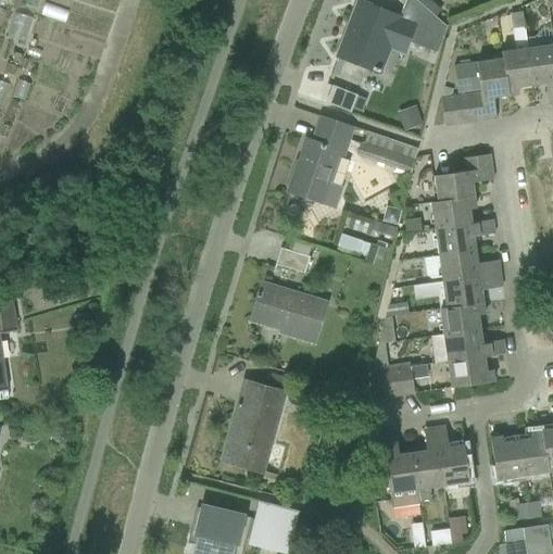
[(438,51),(449,25),(418,0),(405,0),(401,14),(364,0),(361,0),(339,55),(376,70),(386,43),(405,51),(410,40),(438,51)]
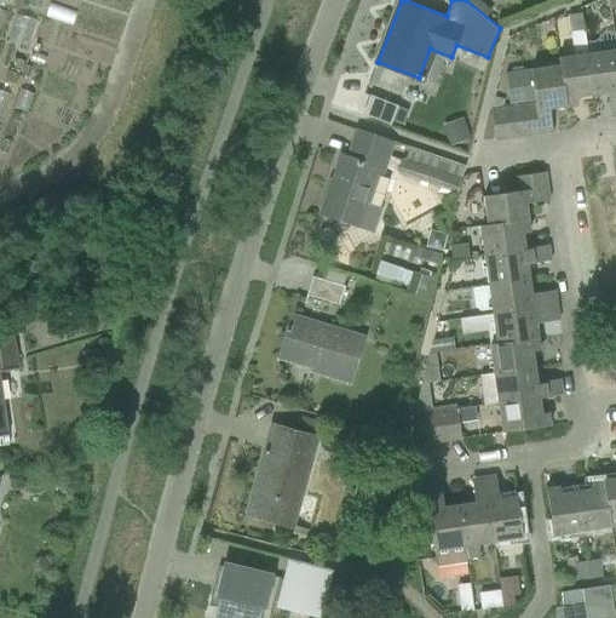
[(570,13),(573,30),(576,52),(588,50),(583,11),(570,13)]
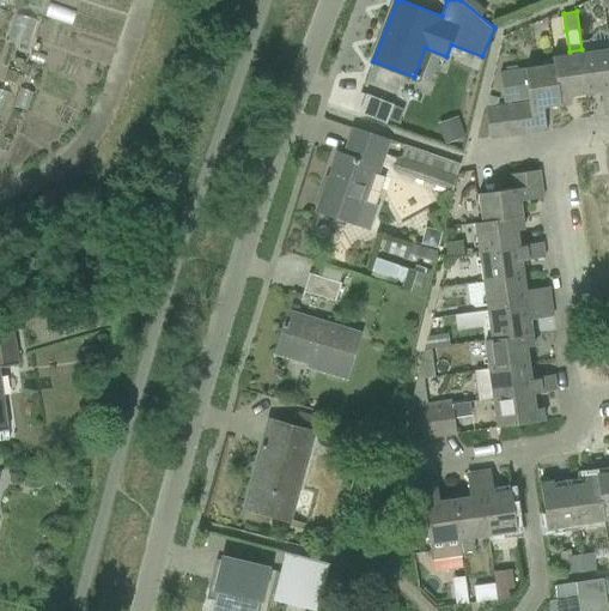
[(608,47),(582,52),(588,92),(602,90),(606,114),(608,113),(608,47)]
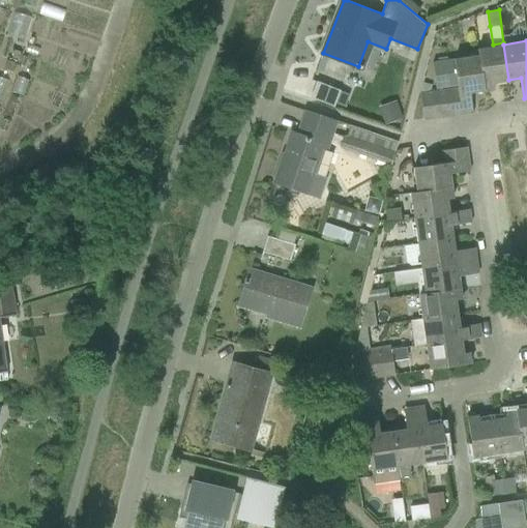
[(480,48),(481,55),(487,89),(496,88),(495,82),(508,80),(503,45),(480,48)]
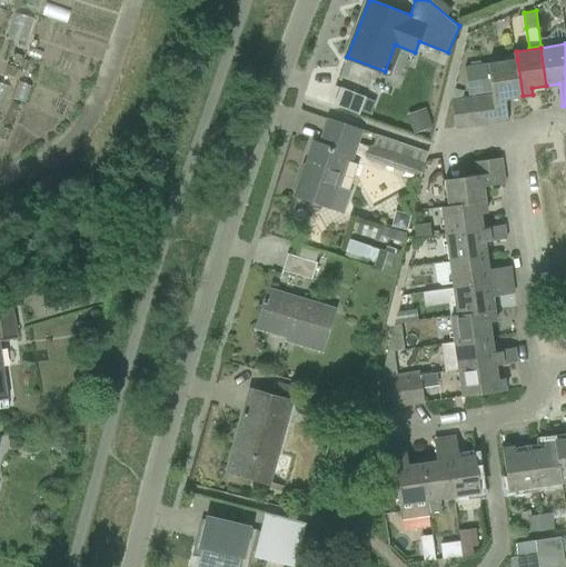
[(18,49),(15,58),(20,60),(23,51),(18,49)]
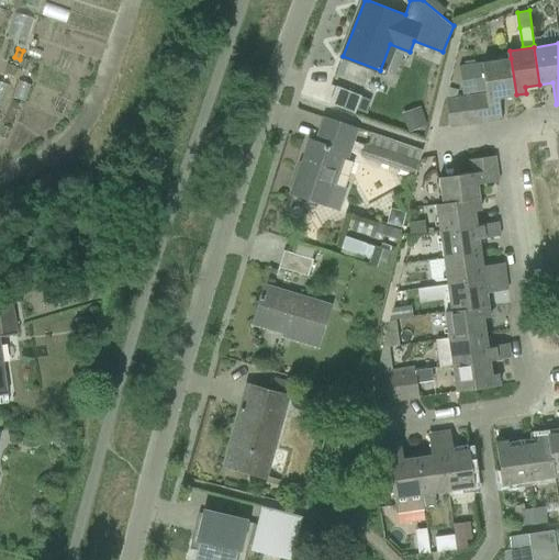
[(474,94),(479,122),(503,119),(501,97),(516,94),(511,58),(461,65),(466,92),(490,88),(490,92),(474,94)]
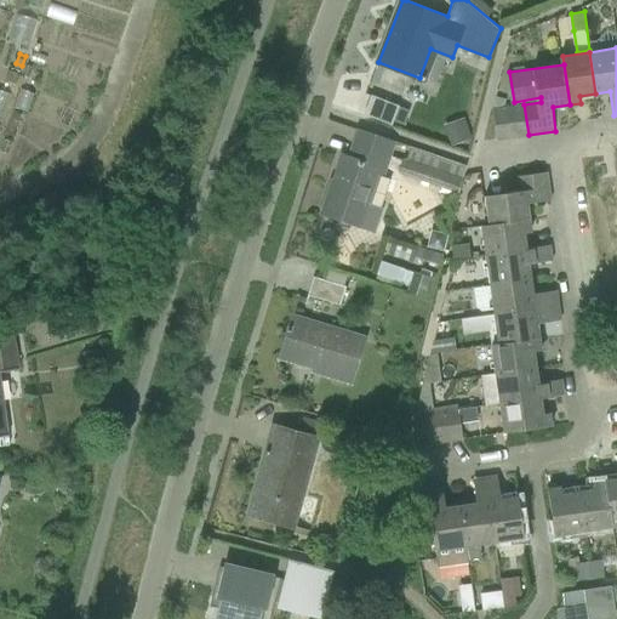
[(11,71),(7,80),(16,84),(20,73),(11,71)]
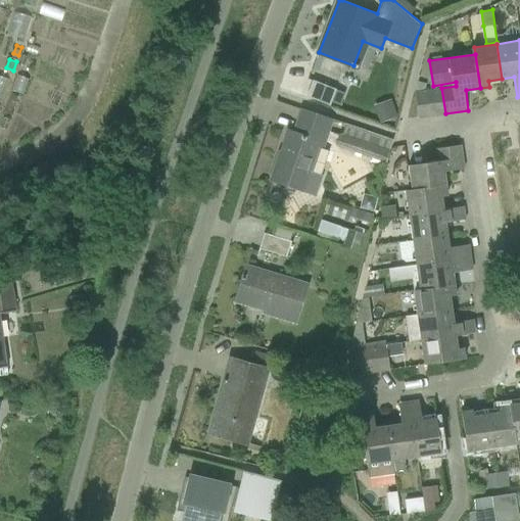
[(419,78),(416,91),(425,90),(428,80),(419,78)]
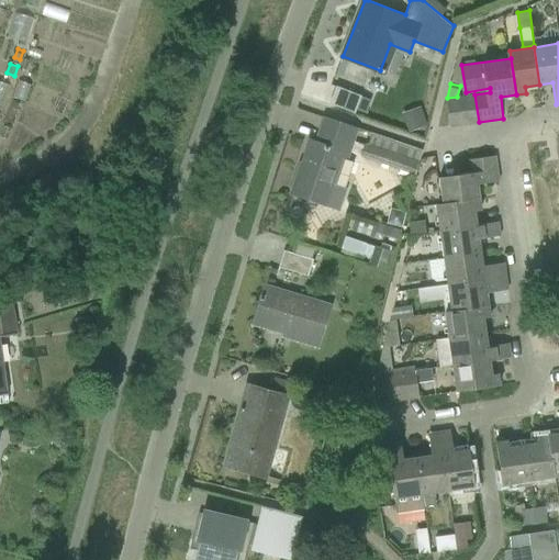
[(362,94),(337,85),(331,102),(356,112),(362,94)]
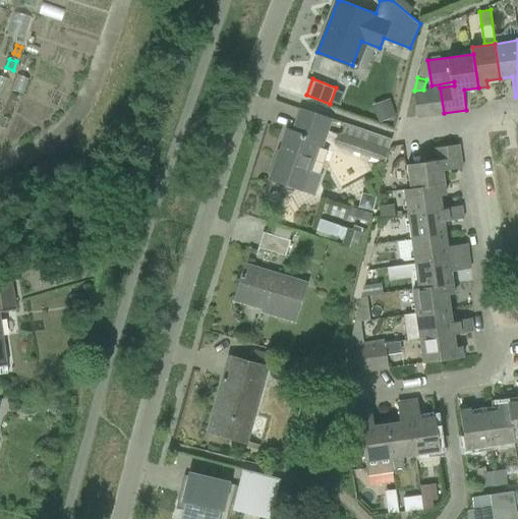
[(432,89),(426,90),(430,115),(444,113),(440,88),(432,89)]
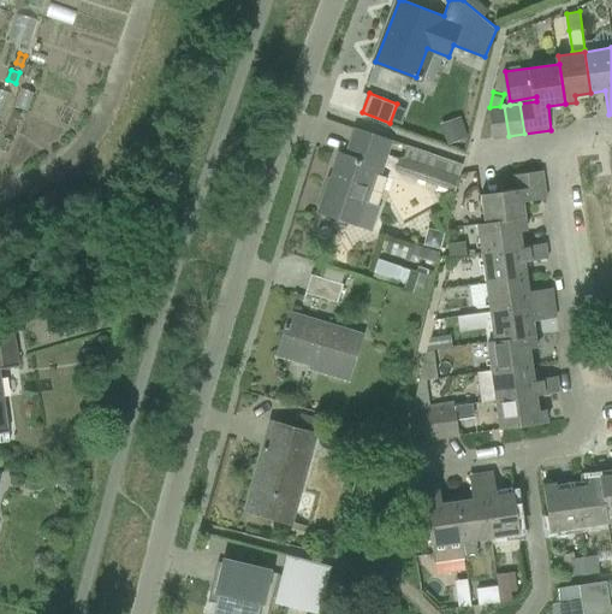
[(500,106),(489,107),(494,139),(509,136),(504,106),(500,106)]
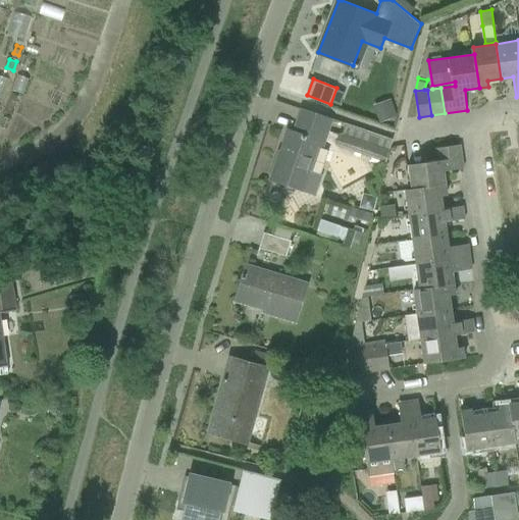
[(376,105),(381,118),(398,112),(393,98),(376,105)]
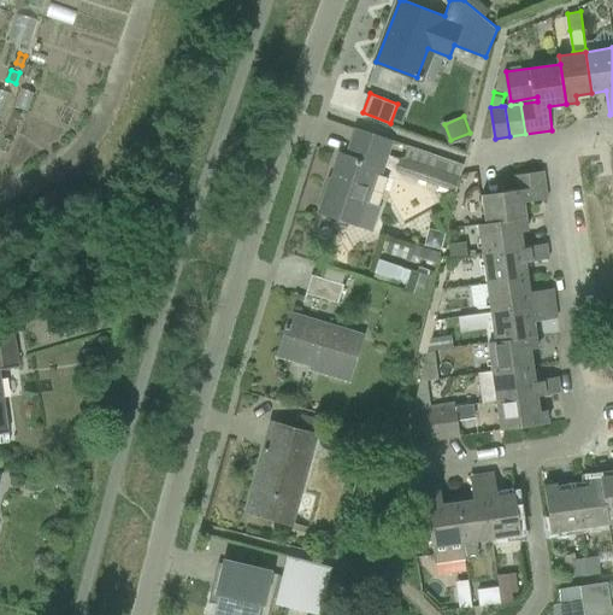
[(323,211),(326,212),(330,218),(337,221),(343,217),(373,228),(381,206),(378,205),(388,176),(376,173),(379,160),(384,163),(387,154),(353,142),(348,156),(342,153),(323,211)]
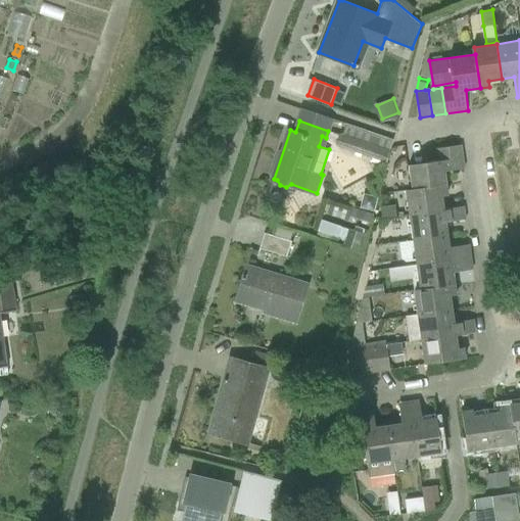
[(344,121),(339,134),(338,134),(335,145),(385,161),(393,138),(344,121)]
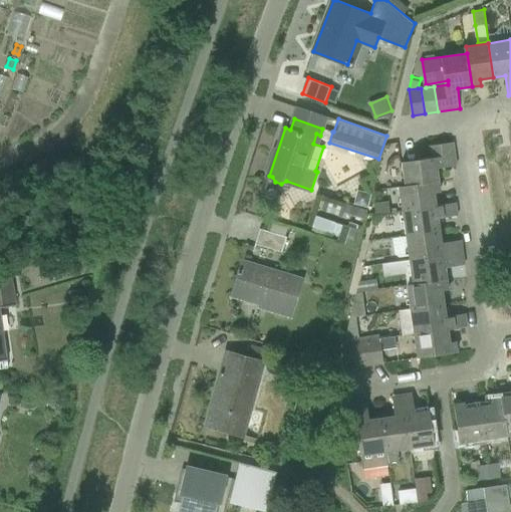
[(403,162),(406,185),(407,187),(440,182),(438,167),(457,165),(454,142),(429,145),(431,158),(403,162)]
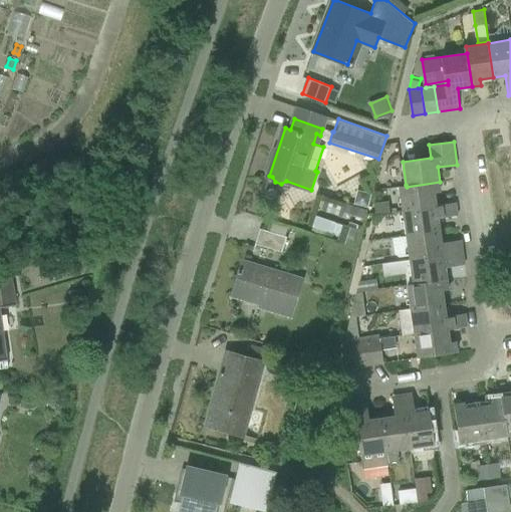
[(400,186),(403,206),(404,210),(437,206),(437,204),(435,192),(441,191),(440,182),(407,187),(406,185),(400,186)]
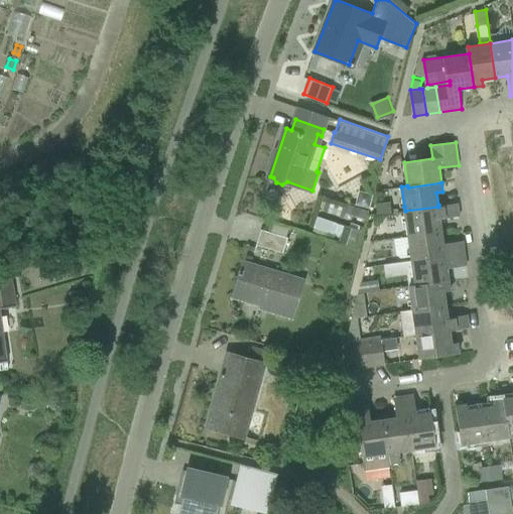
[(344,217),(346,212),(366,219),(369,210),(348,204),(346,208),(328,201),(324,210),(344,217)]
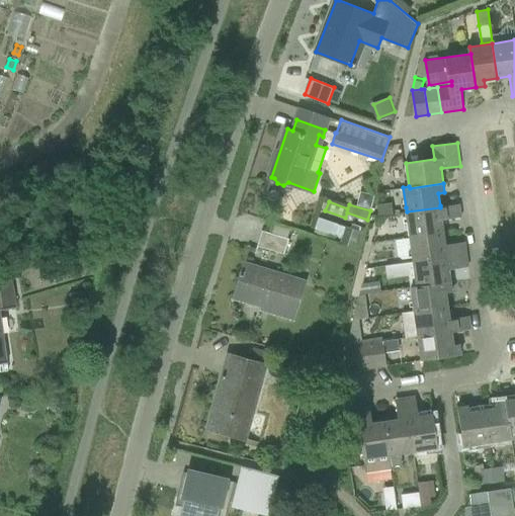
[(440,207),(407,211),(410,236),(443,232),(442,220),(462,217),(460,203),(440,205),(440,207)]
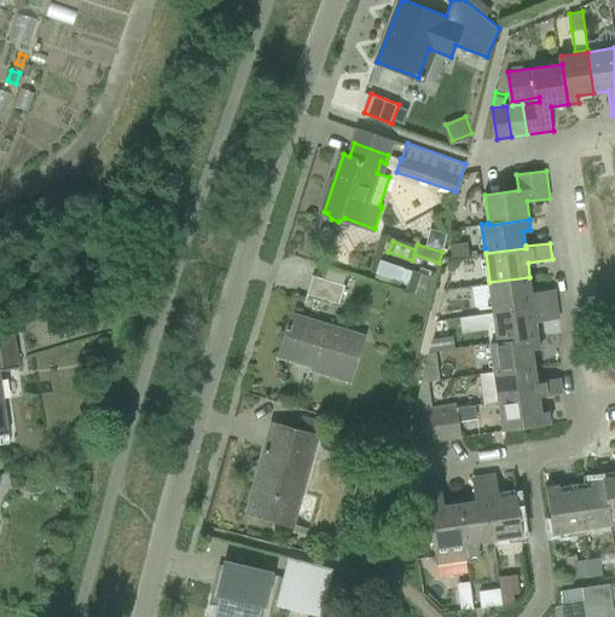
[(451,247),(452,259),(470,257),(468,244),(451,247)]
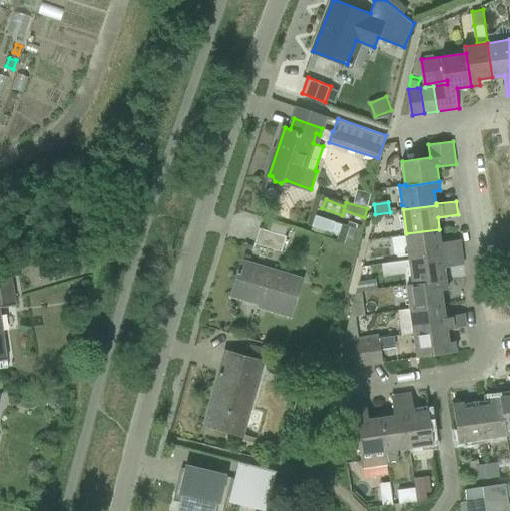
[(343,222),(335,220),(335,221),(316,214),(312,225),(313,225),(312,229),(331,236),(333,231),(339,233),(337,240),(357,246),(362,224),(349,220),(348,224),(343,222)]
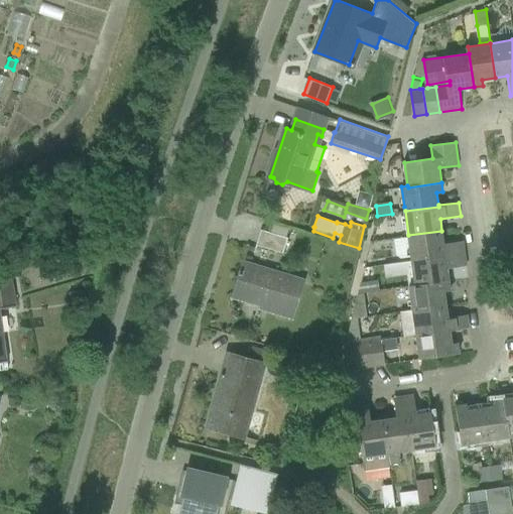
[(283,253),(288,237),(262,229),(257,245),(283,253)]
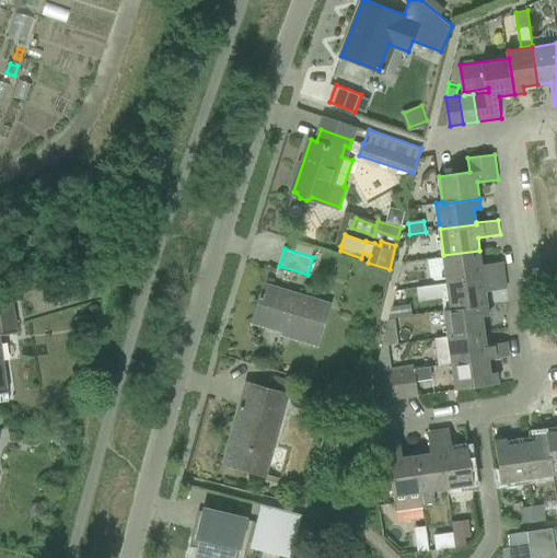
[(479,251),(443,255),(448,282),(506,275),(503,260),(482,264),(479,251)]
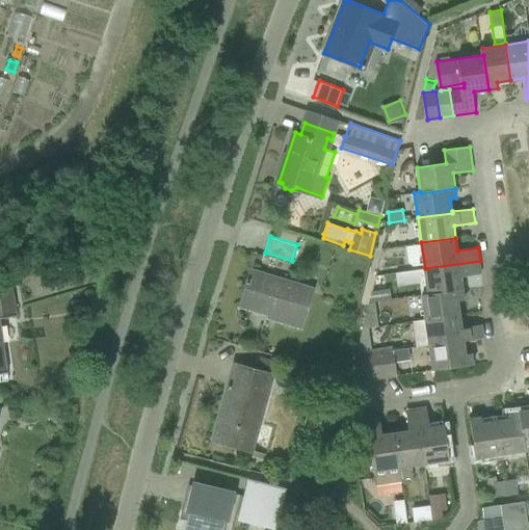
[(393,243),(396,260),(406,259),(403,241),(393,243)]
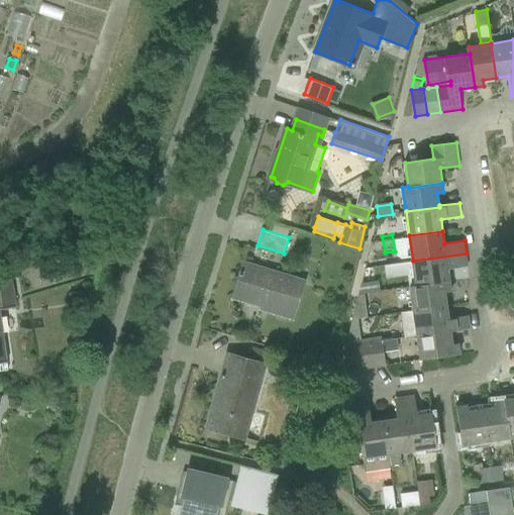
[(467,253),(413,261),(416,284),(416,285),(450,280),(448,269),(469,266),(467,253)]
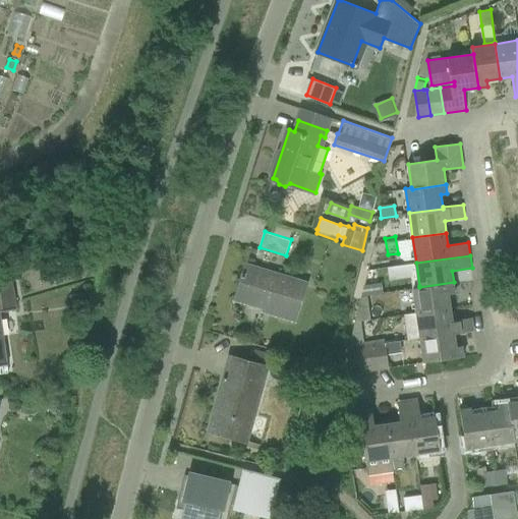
[(306,283),(245,265),(242,277),(243,278),(237,299),(265,307),(264,310),(295,320),(306,283)]
